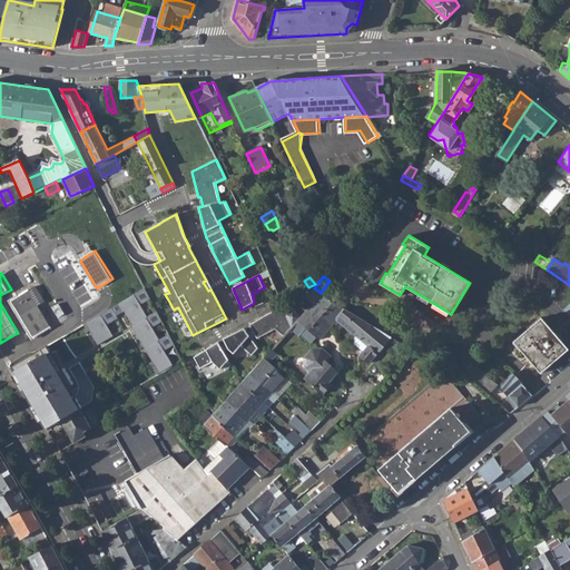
[(11,301),(33,337),(50,326),(38,305),(43,302),(33,286),(11,301)]
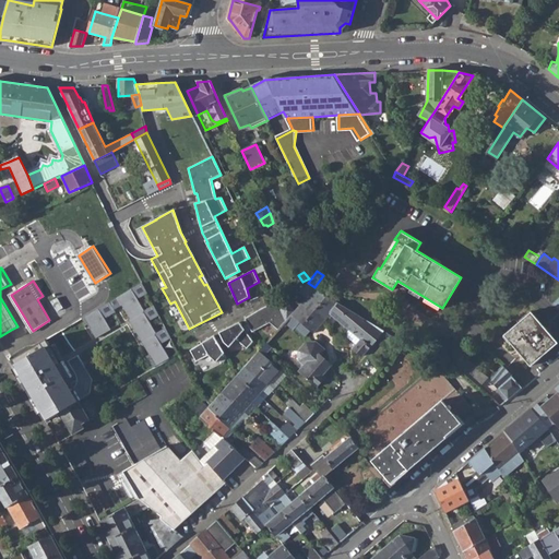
[(152,368),(169,359),(161,344),(170,339),(165,329),(156,334),(149,320),(158,316),(153,306),(144,310),(137,298),(146,294),(141,283),(81,319),(85,325),(88,323),(92,328),(90,329),(96,339),(110,329),(104,318),(115,311),(114,310),(123,304),(125,307),(123,308),(130,319),(129,320),(133,326),(134,326),(138,332),(137,332),(146,351),(147,349),(150,354),(145,356),(152,368)]
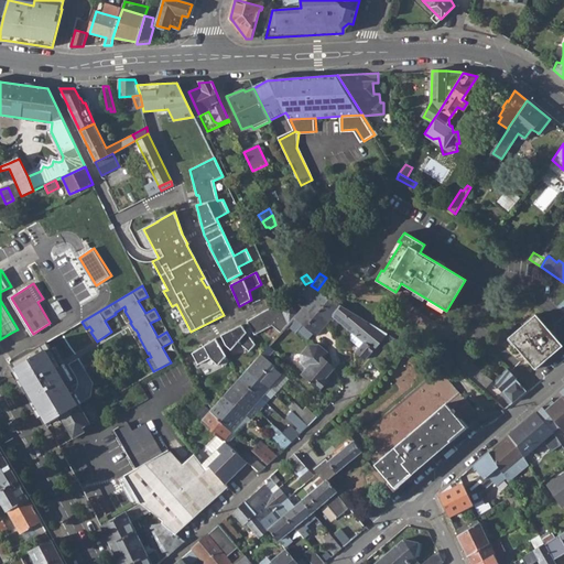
[(317,290),(299,314),(291,307),(289,307),(284,300),(281,301),(282,305),(290,324),(295,318),(306,327),(317,313),(329,297),(317,290)]
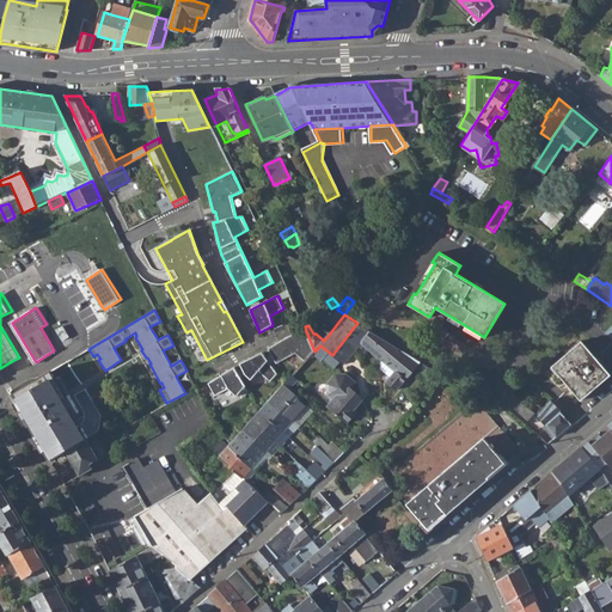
[(372,331),(357,323),(344,340),(357,352),(363,344),(372,331)]
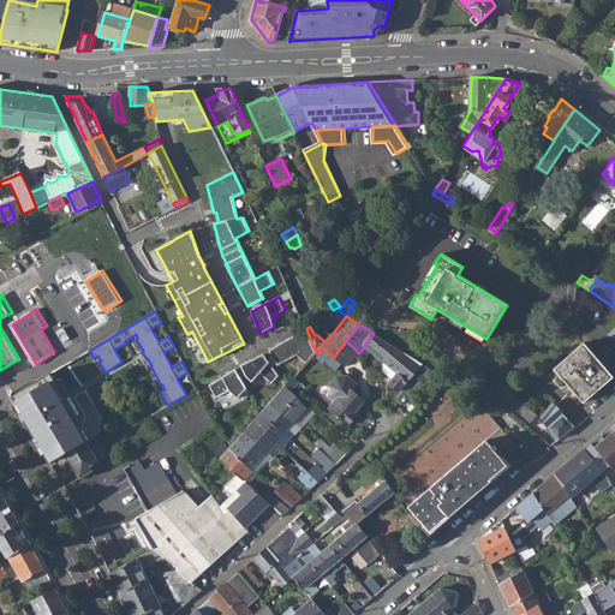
[(288,339),(270,350),(279,365),(298,354),(306,362),(315,352),(306,332),(288,339)]
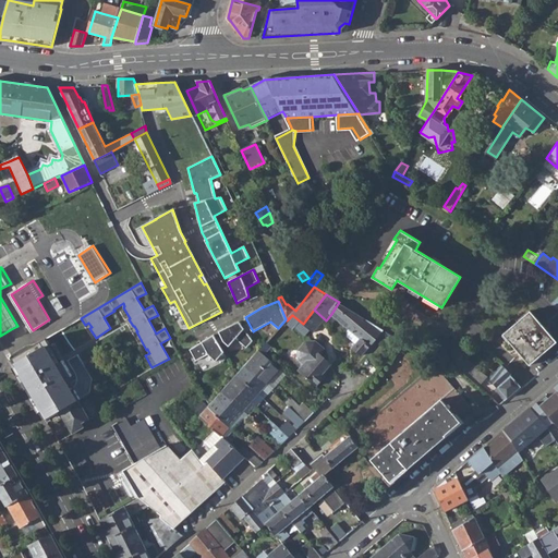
[(331,314),(350,329),(352,326),(353,324),(355,322),(358,318),(360,315),(339,302),(331,314)]
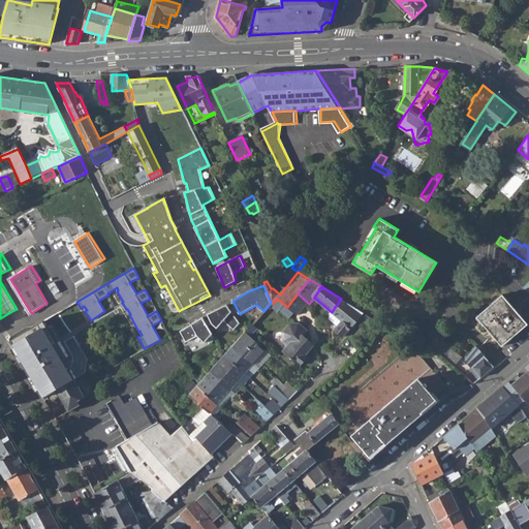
[(309,304),(298,293),(287,307),(292,313),(297,315),(309,304)]
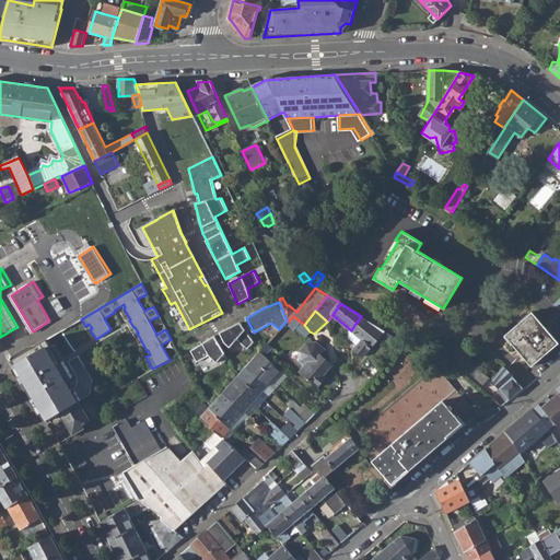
[(504,336),(531,366),(559,342),(533,312),(504,336)]
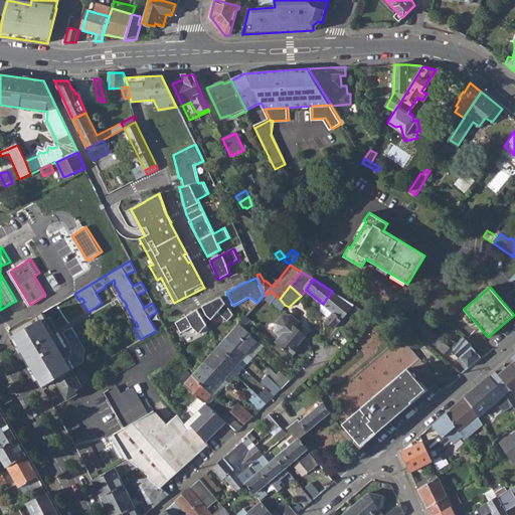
[(280,299),(270,291),(265,296),(263,298),(269,304),(271,302),(280,310),(285,305),(280,299)]
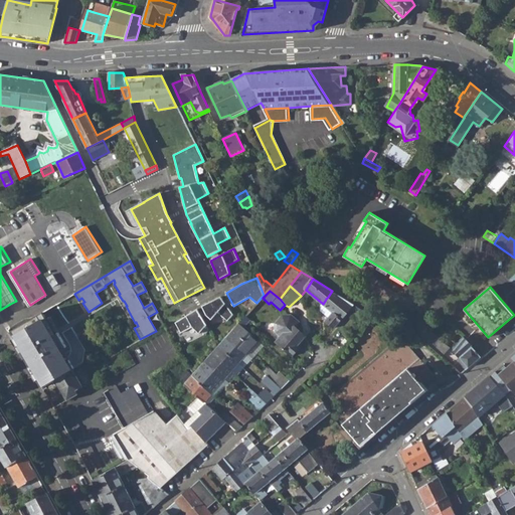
[(326,321),(335,328),(354,305),(332,291),(330,294),(328,297),(326,299),(325,301),(323,304),(333,313),(329,318),(326,321)]
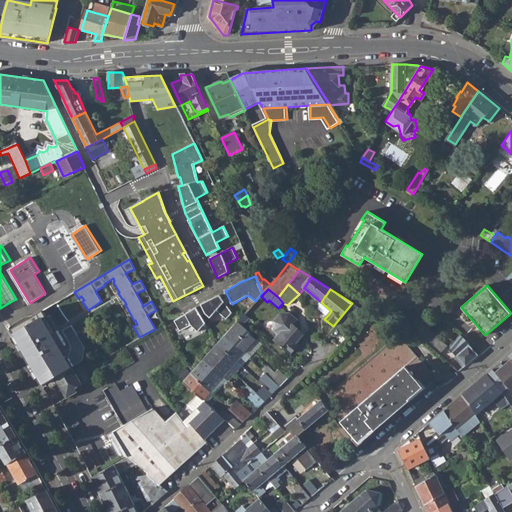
[(205,313),(210,317),(216,310),(226,319),(232,312),(219,295),(201,304),(205,313)]
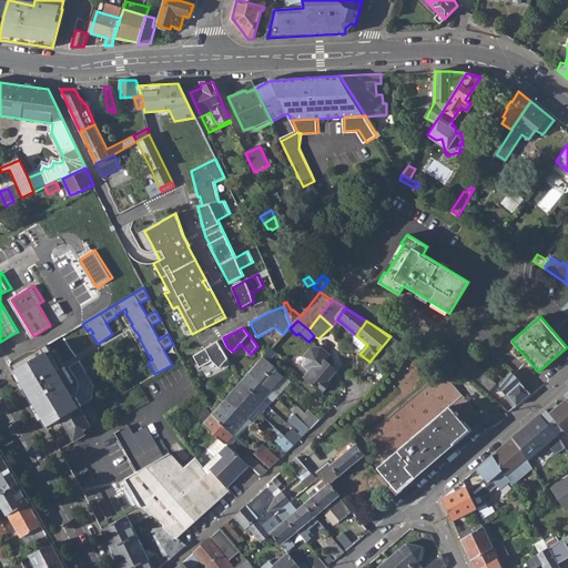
[(352,341),(363,351),(367,345),(356,335),(354,336),(352,341)]
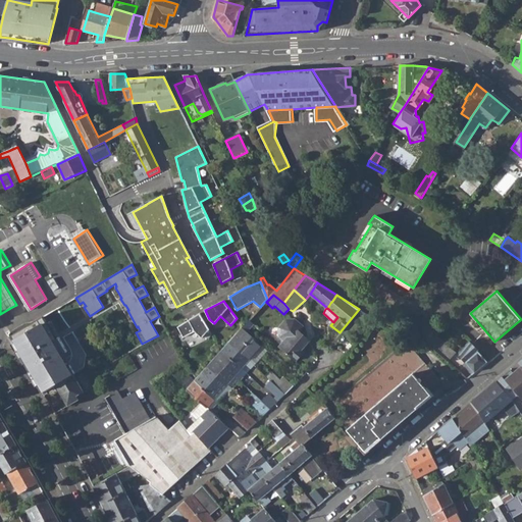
[(361,317),(369,322),(372,317),(364,312),(361,317)]
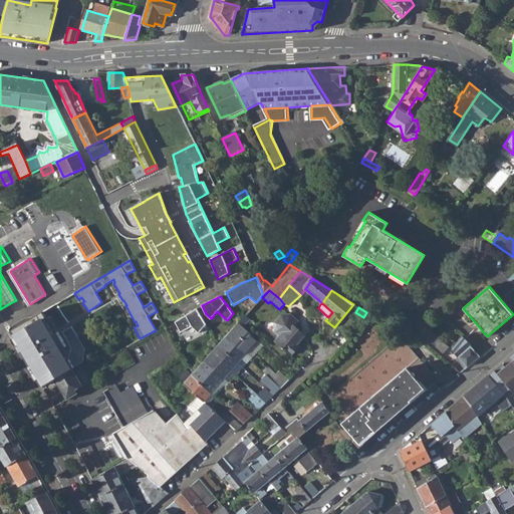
[(197,308),(175,321),(181,332),(192,326),(199,332),(206,324),(197,308)]
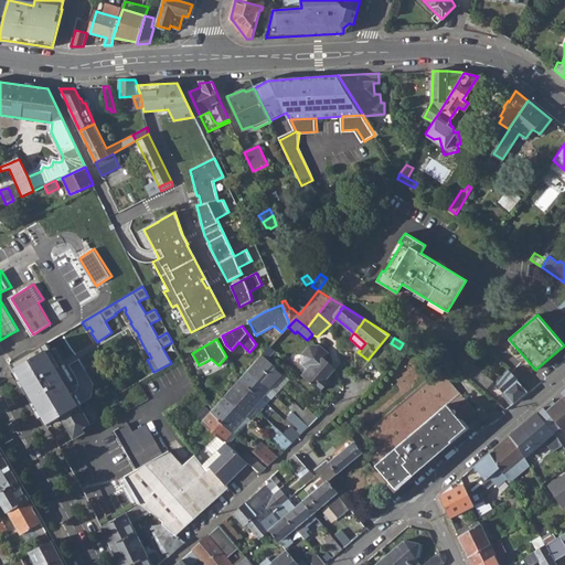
[(10,365),(45,425),(60,417),(78,405),(82,404),(68,383),(74,381),(54,349),(51,350),(46,343),(10,365)]
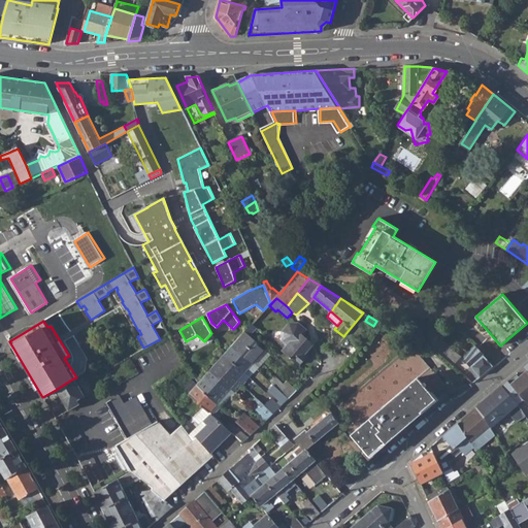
[(289,344),(283,351),(300,365),(307,357),(305,355),(314,344),(303,335),(308,330),(299,323),(290,323),(283,332),(284,340),(289,344)]
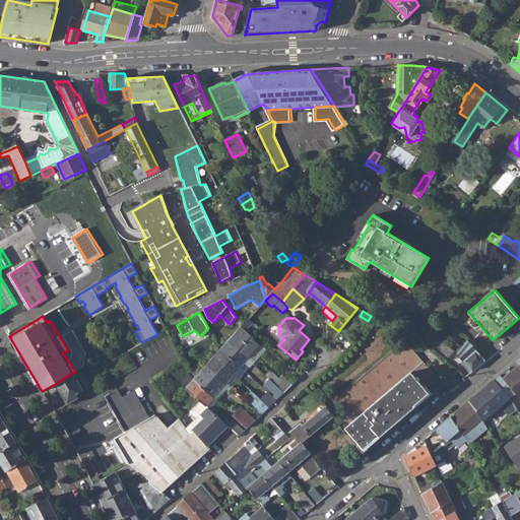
[(249,319),(242,327),(246,330),(253,323),(249,319)]
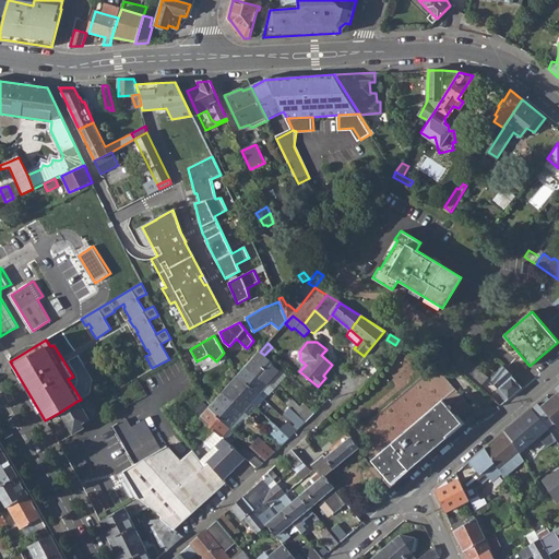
[(246,367),(268,385),(281,371),(282,370),(264,355),(260,352),(246,367)]
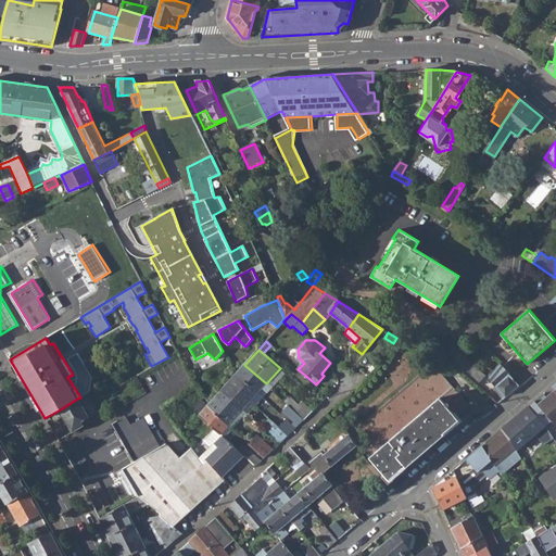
[(456,367),(477,384),(484,376),(464,358),(456,367)]
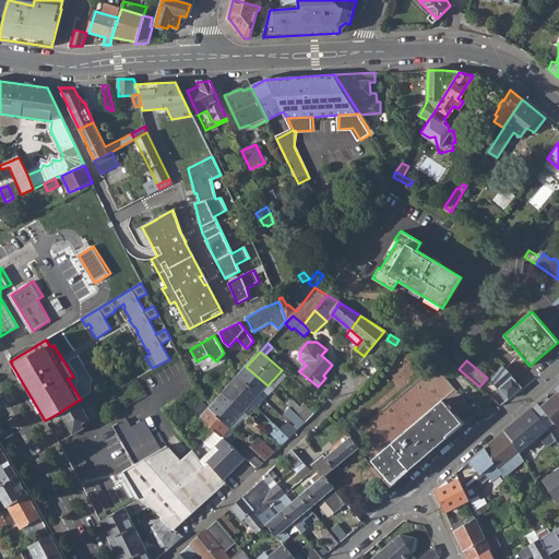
[(361,451),(390,484),(405,470),(406,472),(447,439),(445,437),(461,424),(459,420),(472,409),(436,366),(355,432),(367,447),(361,451)]
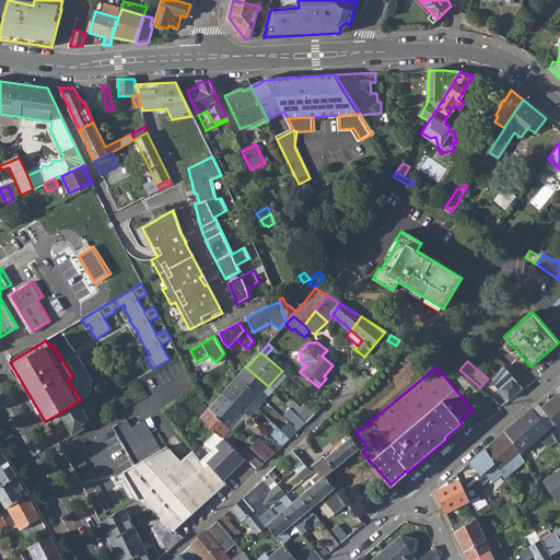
[(492,380),(509,399),(523,388),(515,380),(503,366),(492,380)]
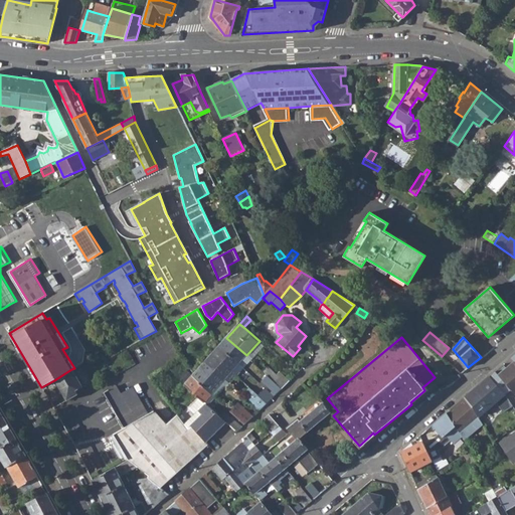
[(212,354),(232,372),(235,368),(239,364),(242,360),(246,363),(250,359),(246,355),(226,338),(212,354)]
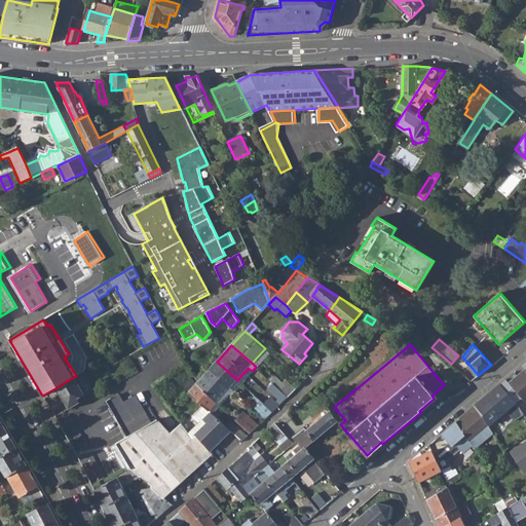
[(269,354),(264,349),(252,363),(256,367),(257,368),(269,354)]
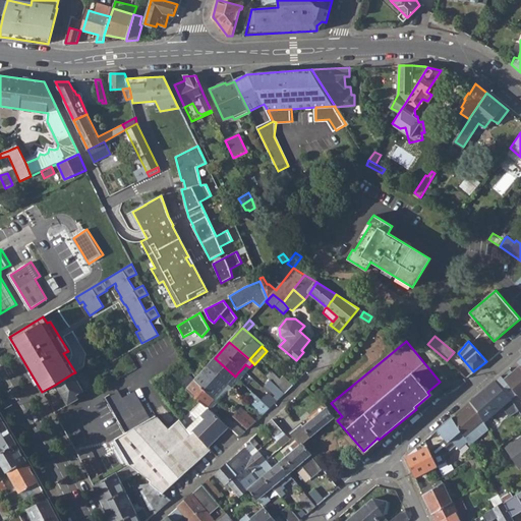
[(208,365),(228,384),(235,377),(215,358),(208,365)]
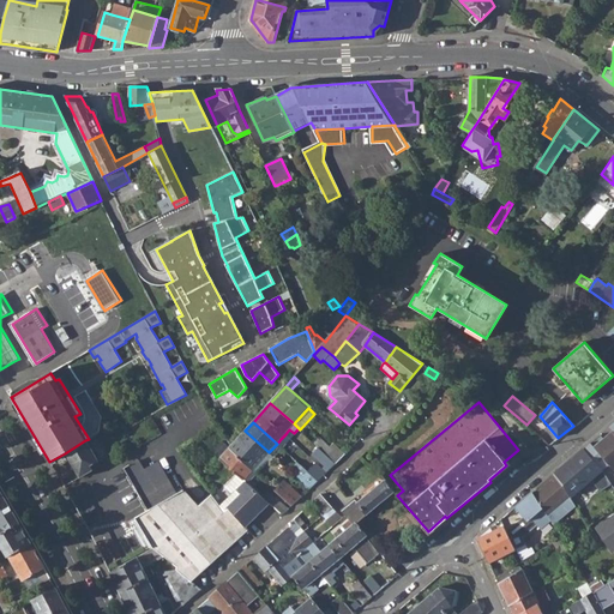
[(253,470),(265,456),(269,452),(245,431),(232,445),(229,449),(253,470)]
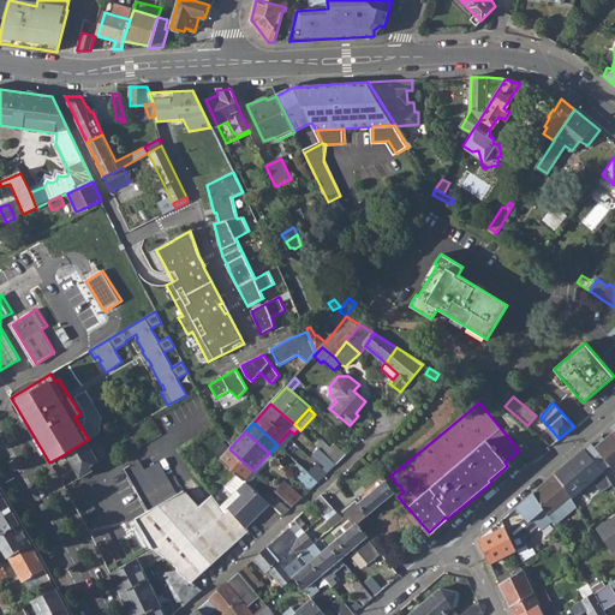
[(602,435),(592,442),(614,469),(614,467),(614,431),(605,440),(602,435)]
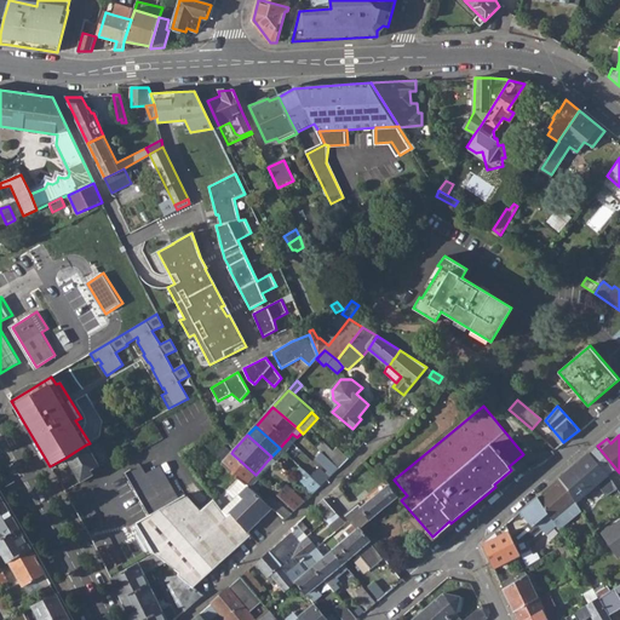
[(292,443),(288,438),(283,443),(280,448),(285,453),(292,443)]
